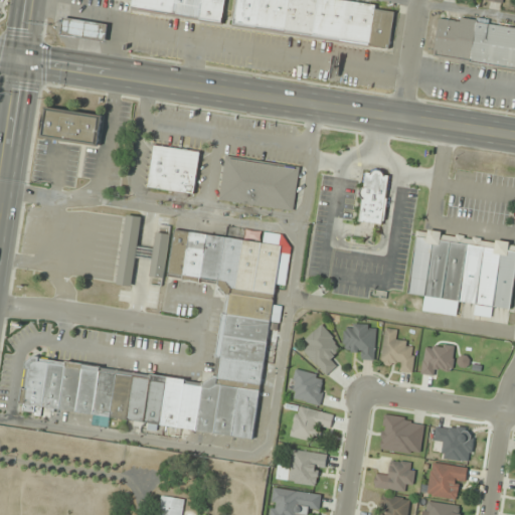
[(223,20),(225,0),(132,0),(131,8),(223,20)]
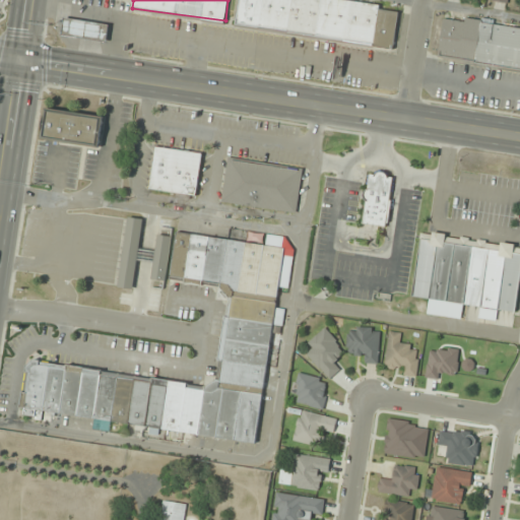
[(346,0),(238,0),(235,26),(394,50),(400,8),(346,0)]
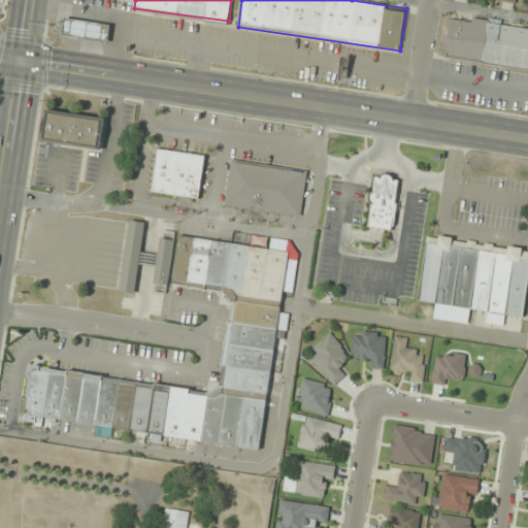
[(527,27),(450,17),(443,61),(527,71),(527,27)]
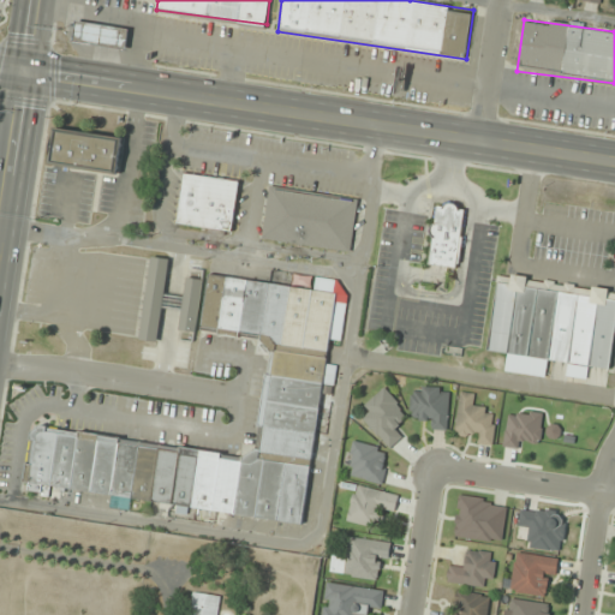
[(73,42),(126,47),(129,29),(76,23),(73,42)]
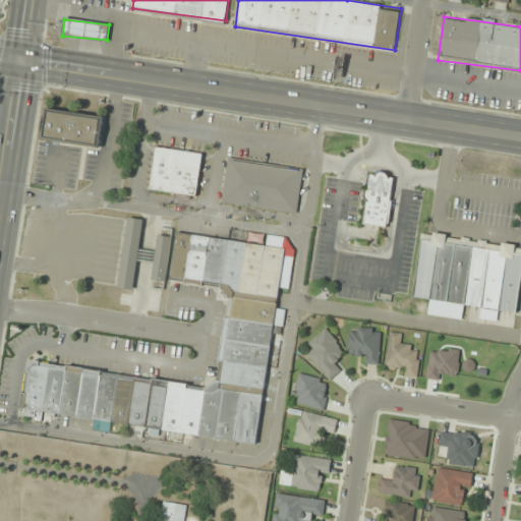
[(104,115),(45,107),(40,140),(100,148),(104,115)]
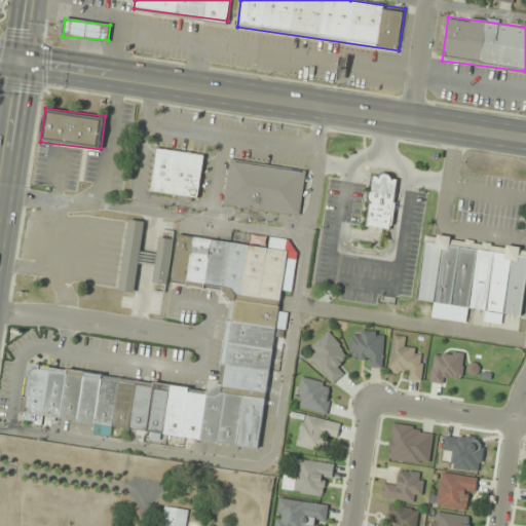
[(204,155),(157,148),(151,192),(198,198),(204,155)]
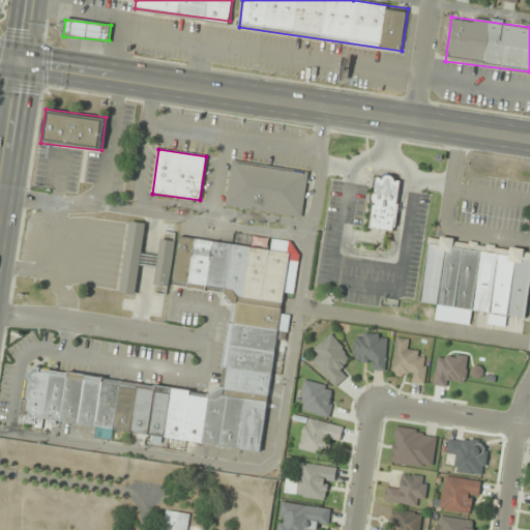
[(231,162),(225,207),(301,216),(307,172),(231,162)]
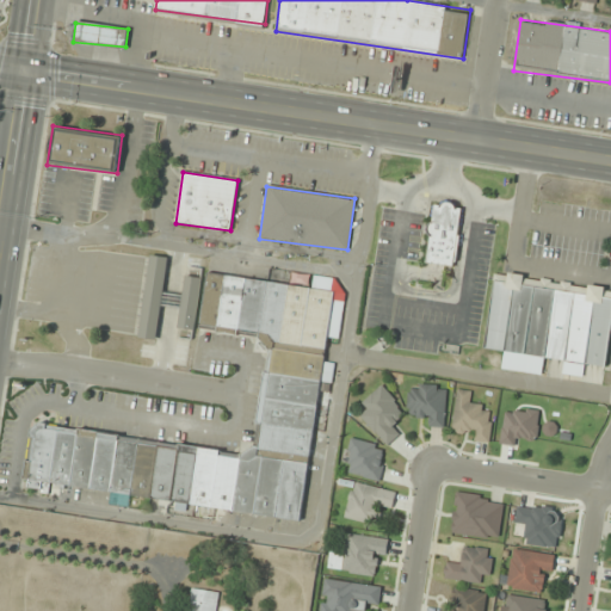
[(454,266),(463,205),(434,202),(424,263),(454,266)]
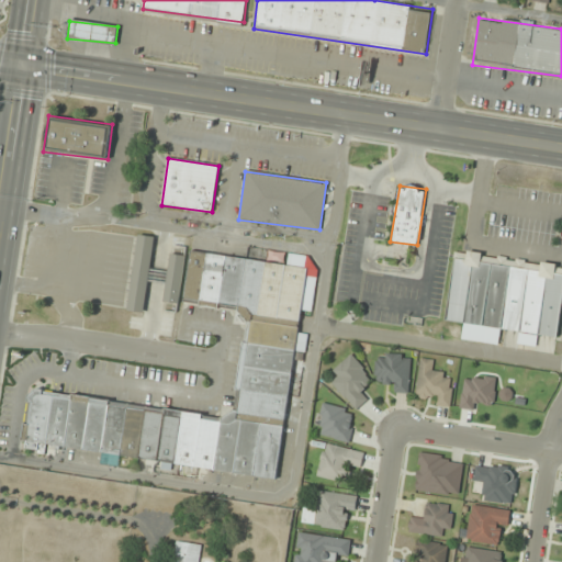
[(156,237),(138,235),(127,311),(144,313),(156,237)]
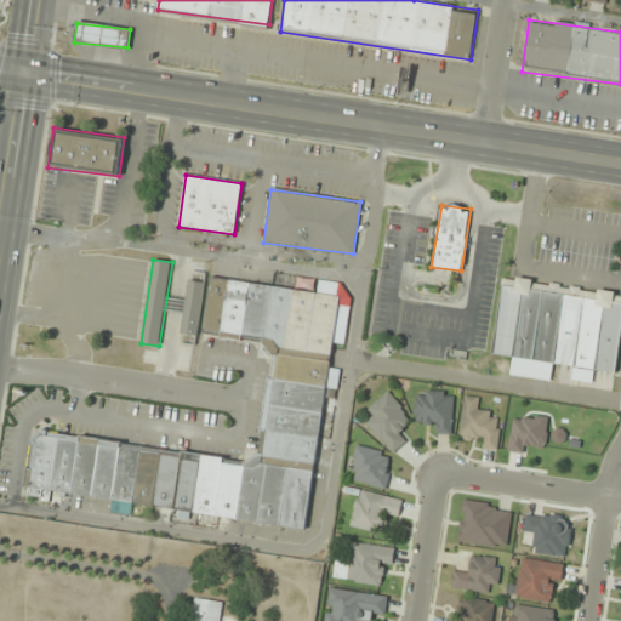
[(306,529),(324,387),(337,389),(340,369),(329,368),(332,343),(343,345),(349,306),(337,305),(341,283),(319,280),(318,291),(210,277),(203,335),(273,345),(257,460),(32,431),(24,488),(112,500),(110,512),(131,516),(132,503),(186,511),(186,513),(306,529)]
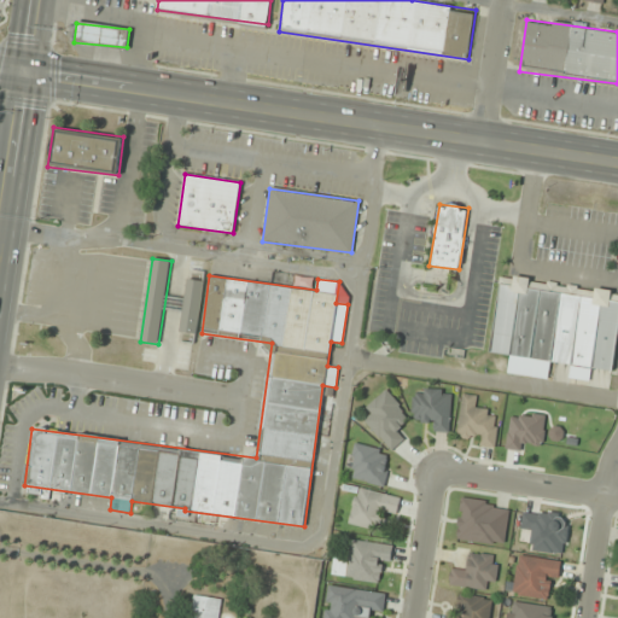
[(490,354),(509,356),(507,374),(548,379),(551,363),(570,366),(569,379),(589,382),(590,369),(613,372),(617,331),(617,290),(500,277),(490,354)]
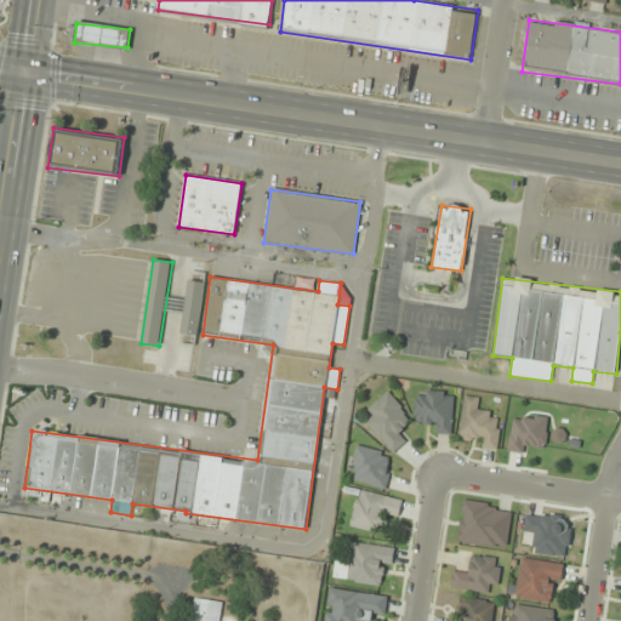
[(203,281),(186,281),(184,336),(200,336),(203,281)]
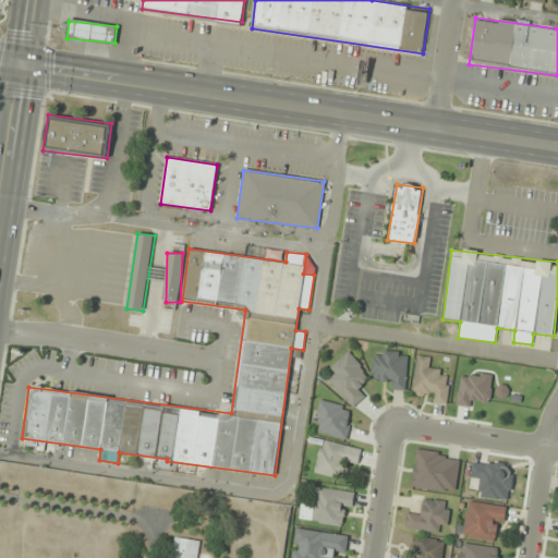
[(393,390),(407,391),(409,353),(375,351),(373,379),(393,380),(393,390)]
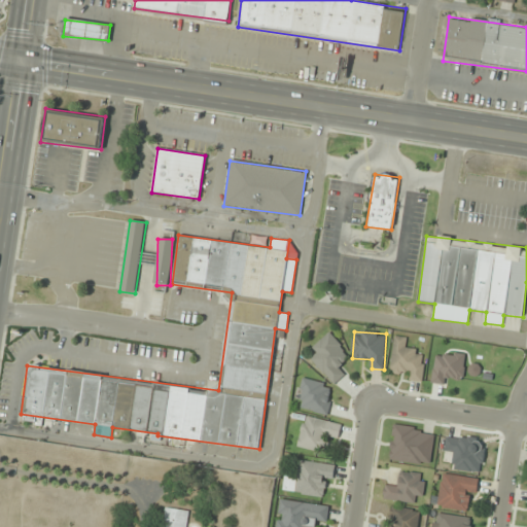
[(309,362),(338,383),(347,370),(341,364),(351,351),(326,332),(314,350),(317,352),(309,362)]
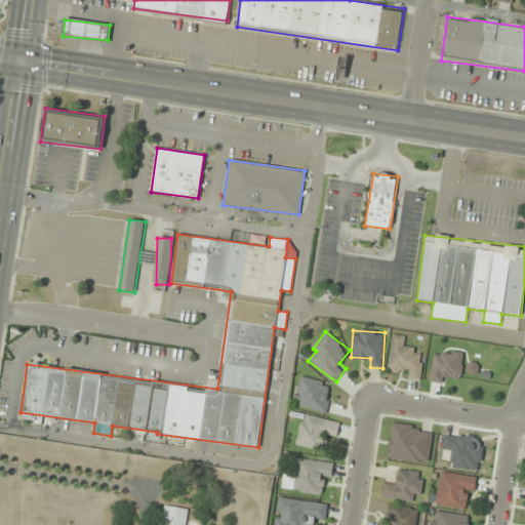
[(421,378),(423,350),(404,348),(404,336),(392,335),(389,376),(421,378)]
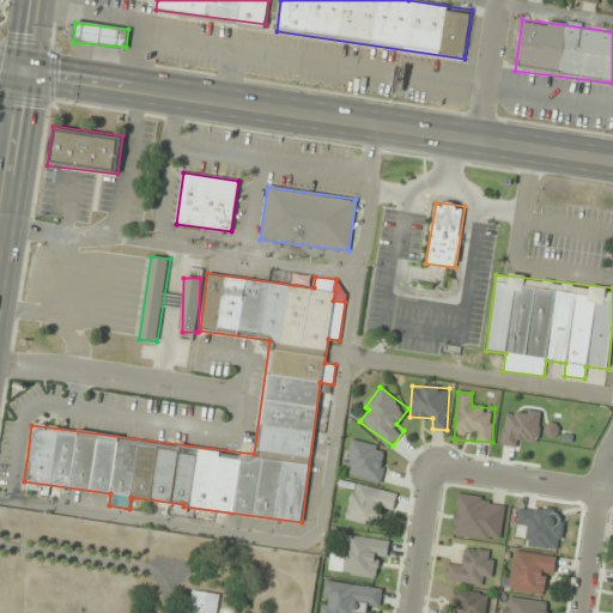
[(542,413),(507,408),(503,447),(525,449),(526,438),(539,439),(542,413)]
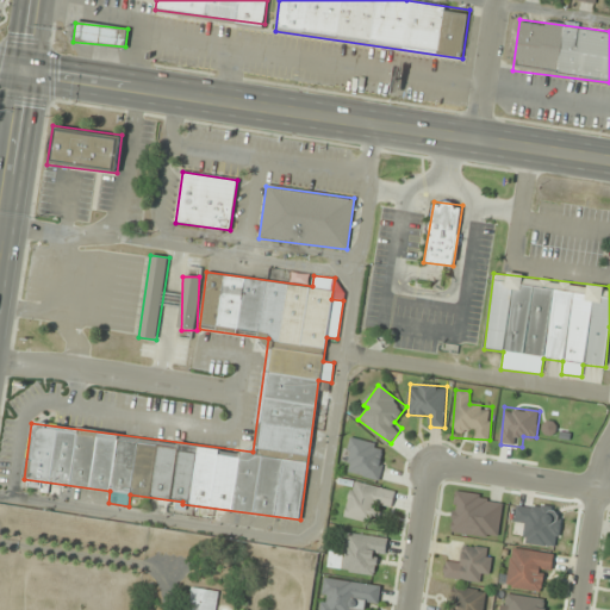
[(343,472),(379,480),(387,447),(352,439),(343,472)]
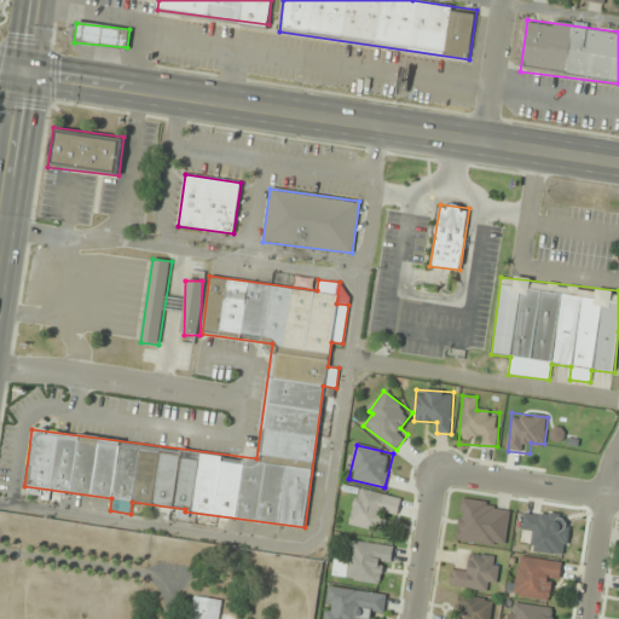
[(348,525),(381,533),(385,518),(395,521),(401,498),(358,489),(348,525)]
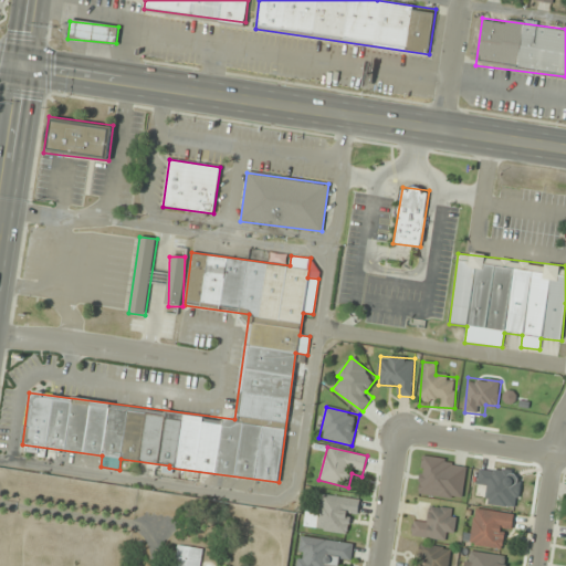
[(468,461),(421,456),(418,495),(463,501),(468,461)]
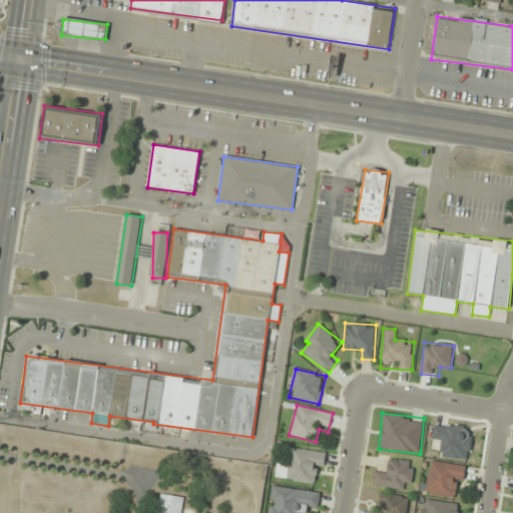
[(326,452),(290,448),(287,481),(313,484),(315,463),(325,465),(326,452)]
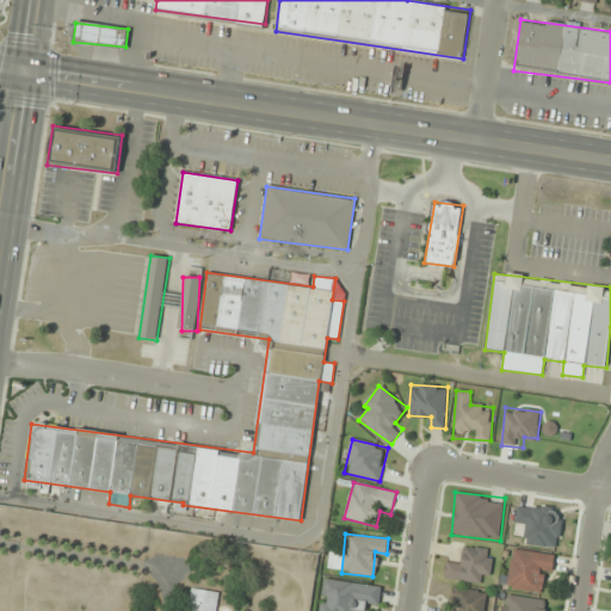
[(445,561),(445,581),(491,582),(492,549),(461,548),(461,561),(445,561)]
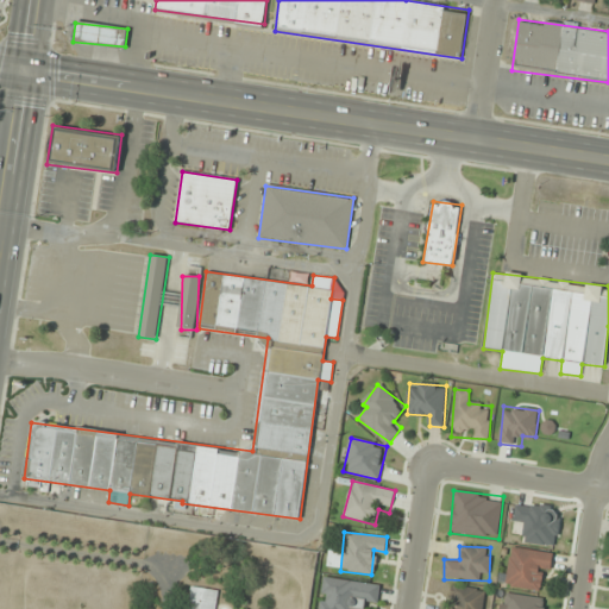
[(506,585),(545,591),(551,552),(510,547),(506,585)]
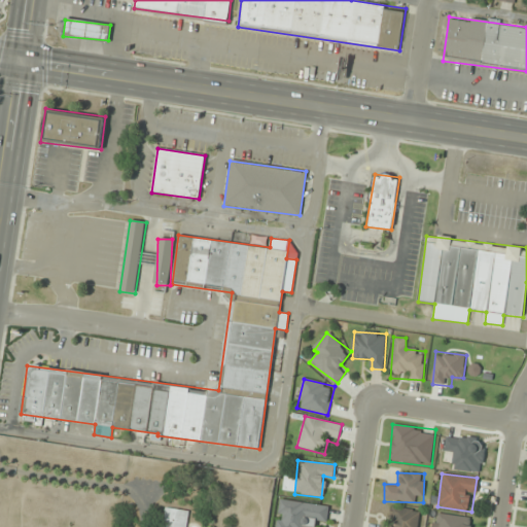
[(275,526),(316,526),(318,519),(327,520),(329,505),(280,499),(275,526)]
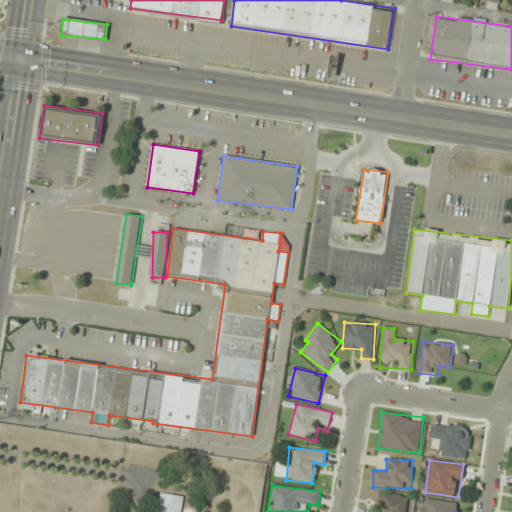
[(180,511),(183,496),(160,493),(156,511),(180,511)]
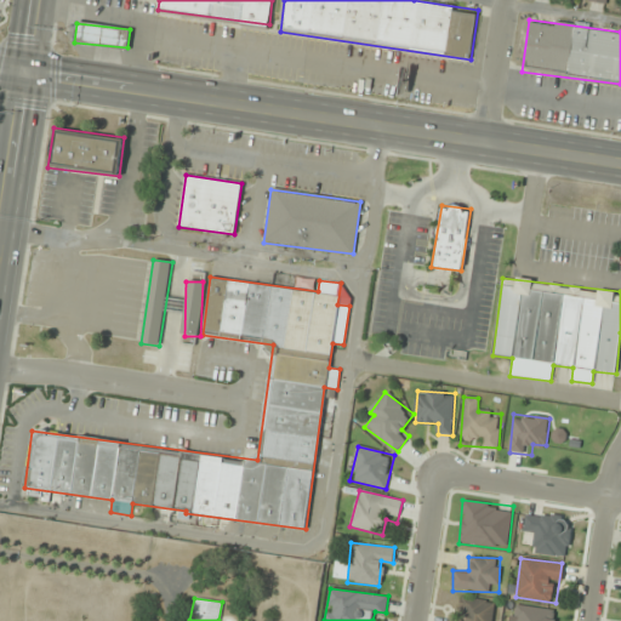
[(491,620),(495,602),(465,598),(460,620),(491,620)]
